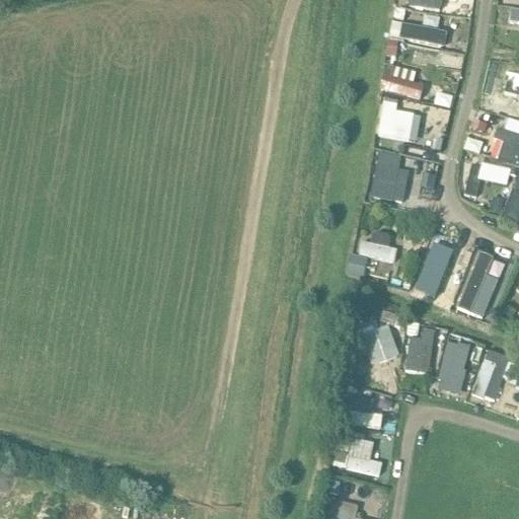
[(518,8),(510,6),(506,24),(518,27),(518,8)]
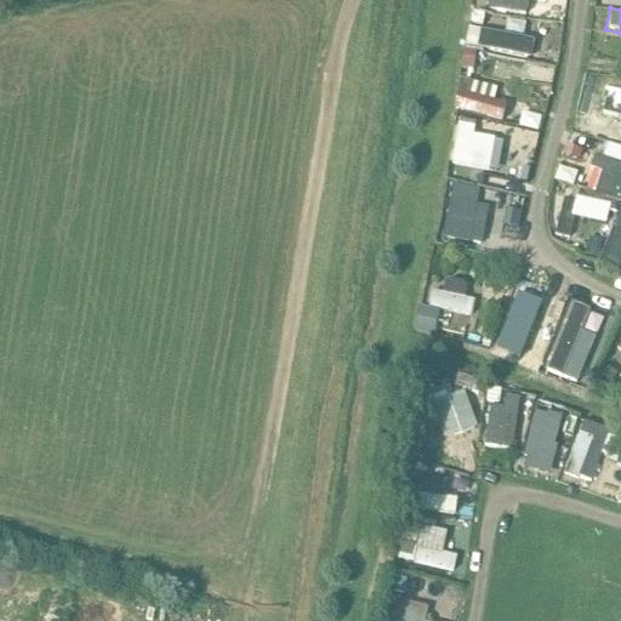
[(507,32),(471,29),(469,49),(523,52),(525,22),(507,22),(507,32)]
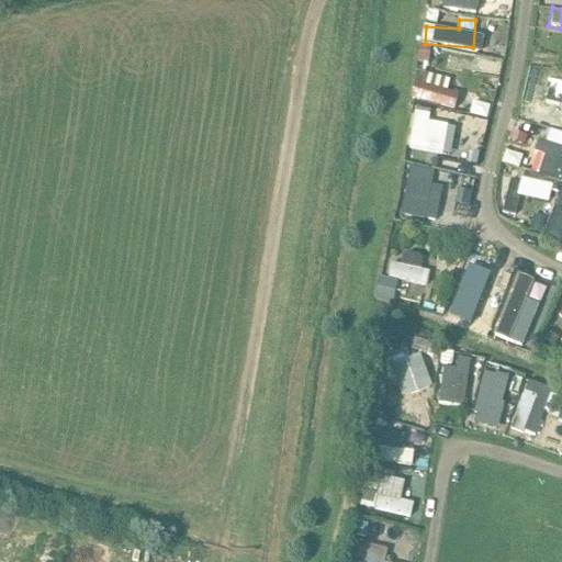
[(561,75),(555,72),(547,100),(561,104),(561,75)]
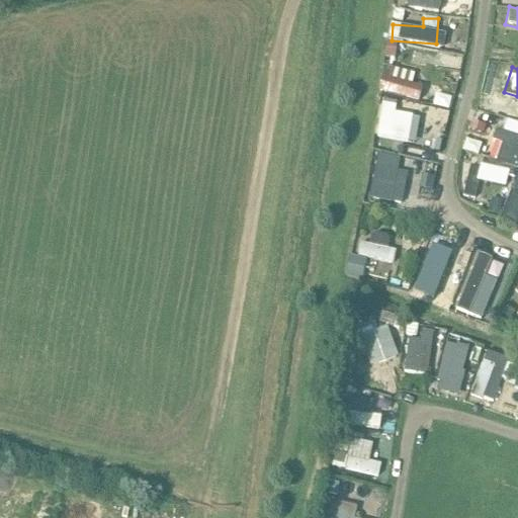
[(385,70),(382,79),(391,81),(394,72),(385,70)]
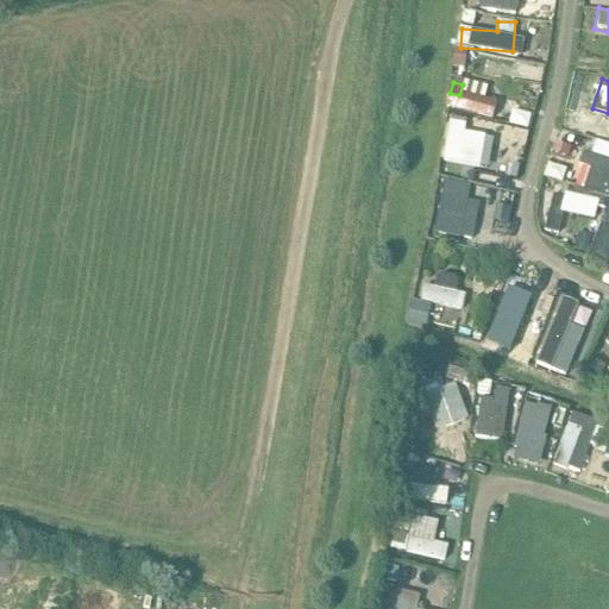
[(472,167),(478,140),(463,137),(468,120),(453,117),(443,159),(472,167)]
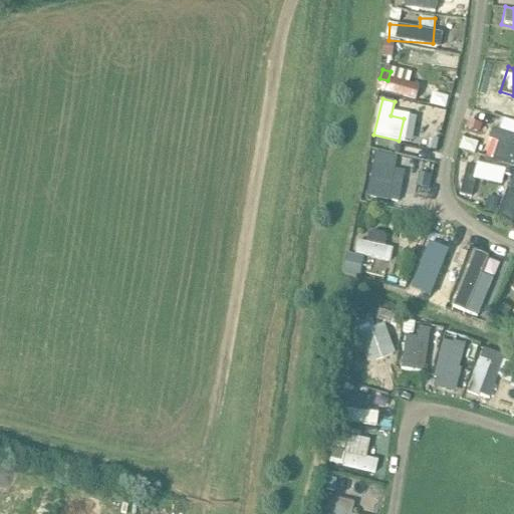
[(496,116),(489,138),(497,141),(491,158),(513,166),(513,162),(513,134),(510,133),(513,122),(496,116)]
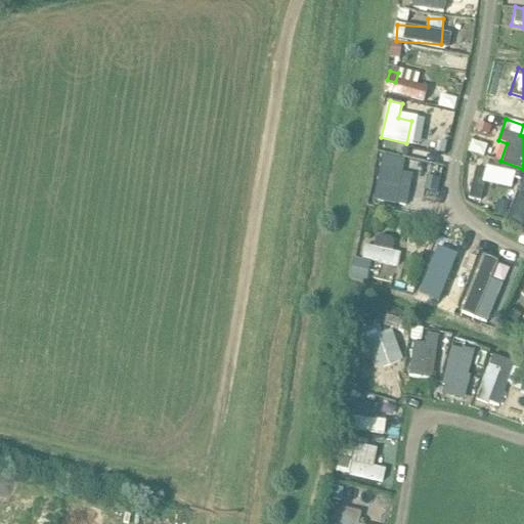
[(475,134),(489,138),(491,129),(478,125),(475,134)]
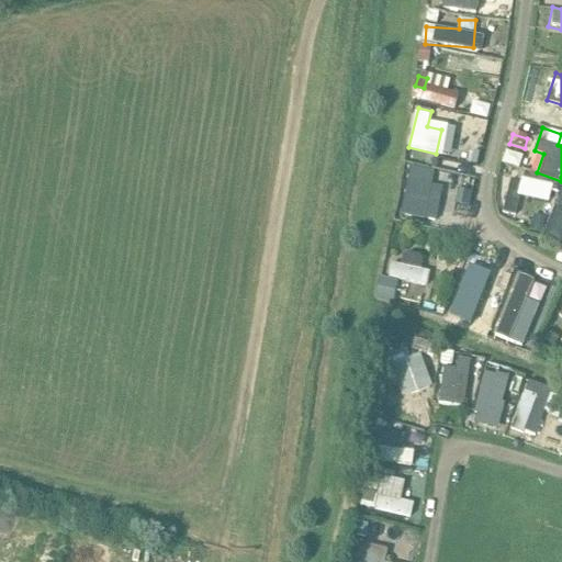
[(561,189),(546,236),(561,242),(561,189)]
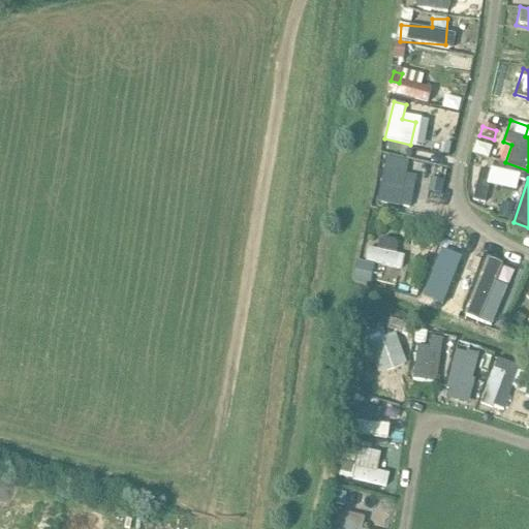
[(428,192),(441,194),(444,181),(431,179),(428,192)]
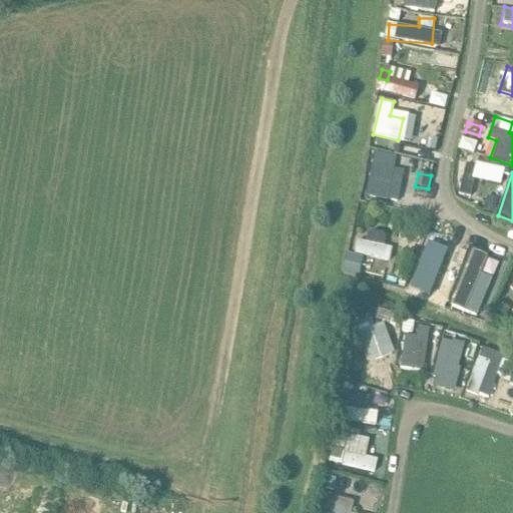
[(459,195),(470,197),(474,180),(463,177),(459,195)]
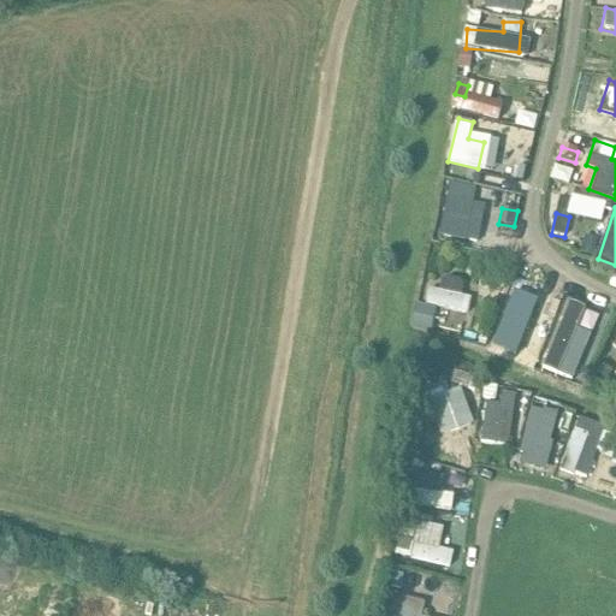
[(469,312),(471,294),(427,291),(427,303),(415,303),(414,324),(434,325),(434,309),(469,312)]
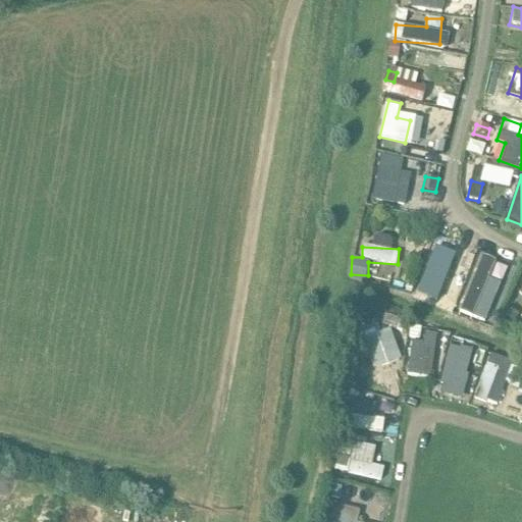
[(444,297),(456,256),(431,249),(419,290),(444,297)]
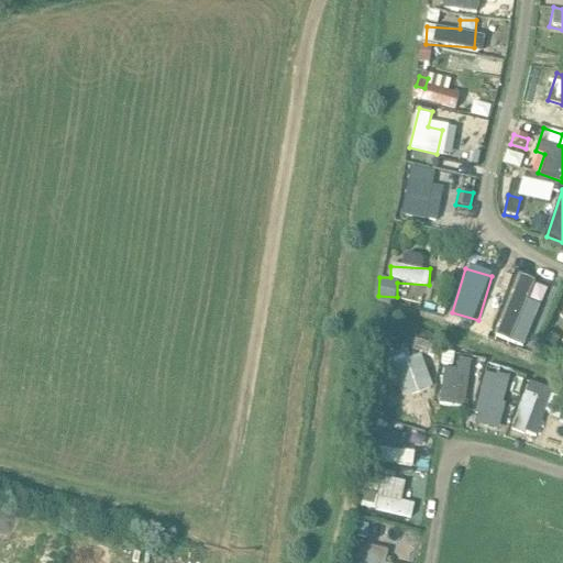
[(495,335),(523,348),(549,286),(519,275),(495,335)]
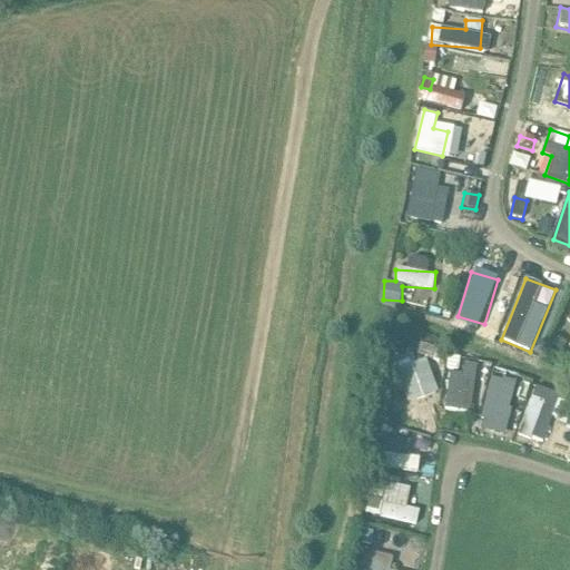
[(428,359),(392,372),(404,406),(441,393),(428,359)]
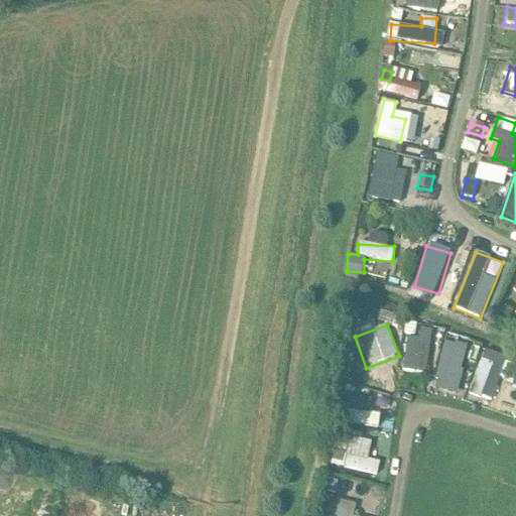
[(406,328),(403,372),(428,374),(431,330),(406,328)]
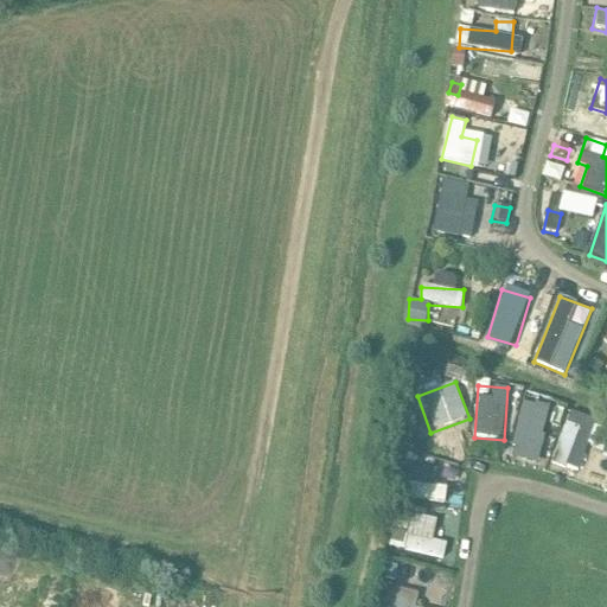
[(528,391),(509,459),(535,466),(554,398),(528,391)]
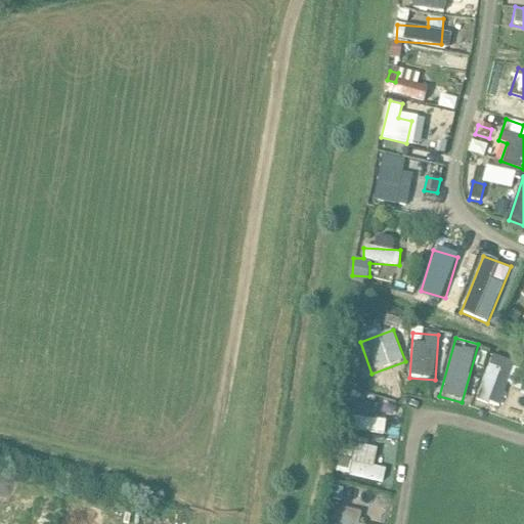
[(500,405),(516,363),(492,355),(477,397),(500,405)]
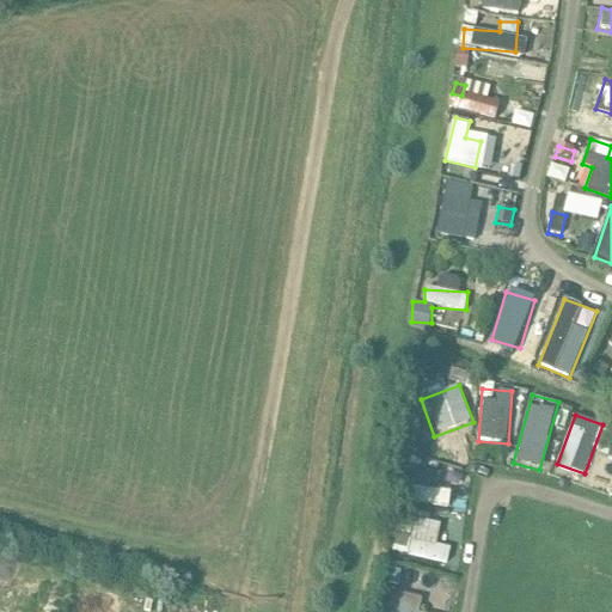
[(451,489),(438,489),(439,477),(411,476),(410,503),(451,506),(451,489)]
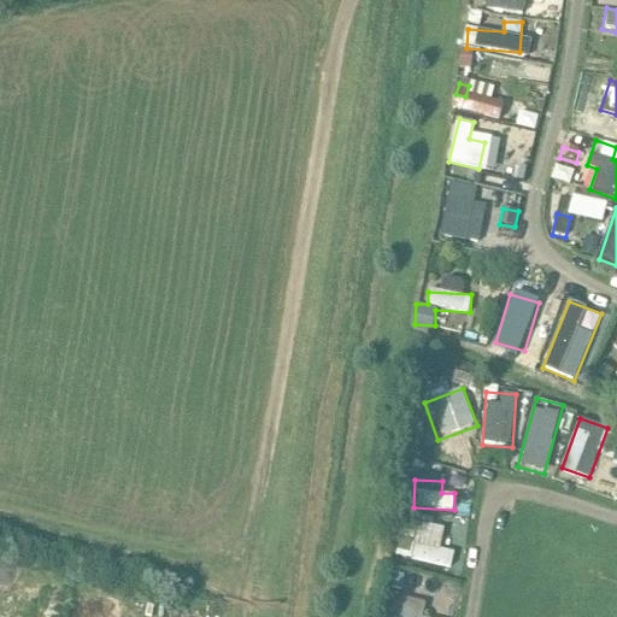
[(451,565),(454,552),(440,550),(445,528),(418,522),(411,558),(451,565)]
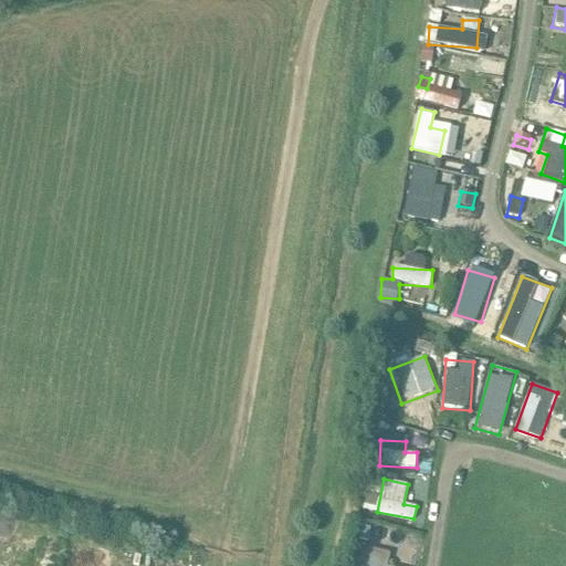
[(383,565),(388,565),(391,553),(370,547),(366,562),(383,565)]
